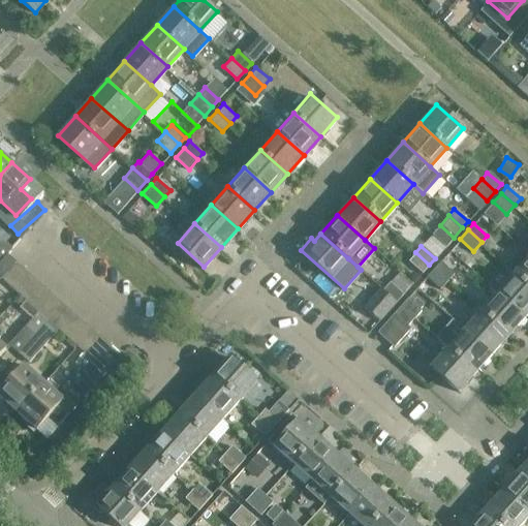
[(527,252),(521,246),(505,263),(527,282),(527,252)]
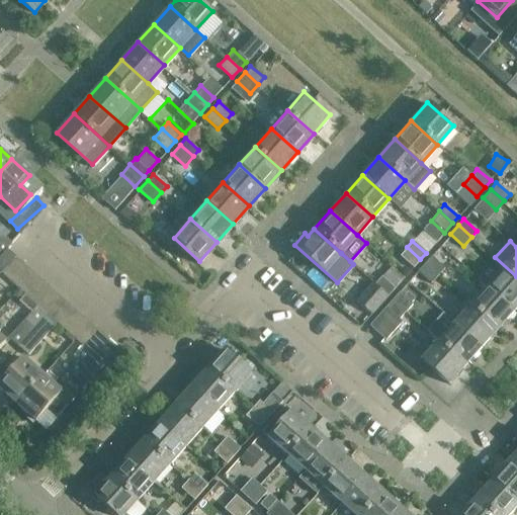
[(7,247),(0,255),(0,269),(1,271),(15,255),(7,247)]
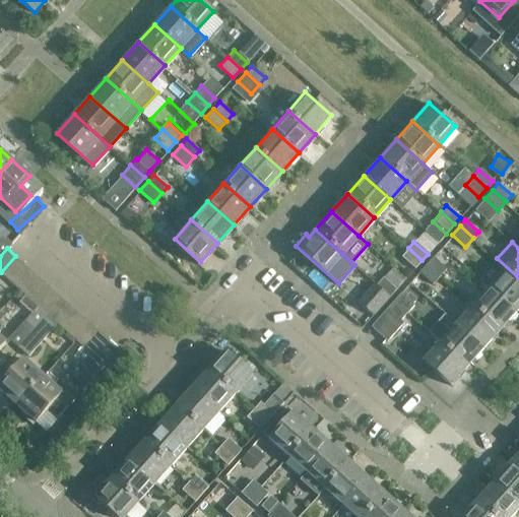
[(422,260),(408,248),(400,257),(413,269),(422,260)]
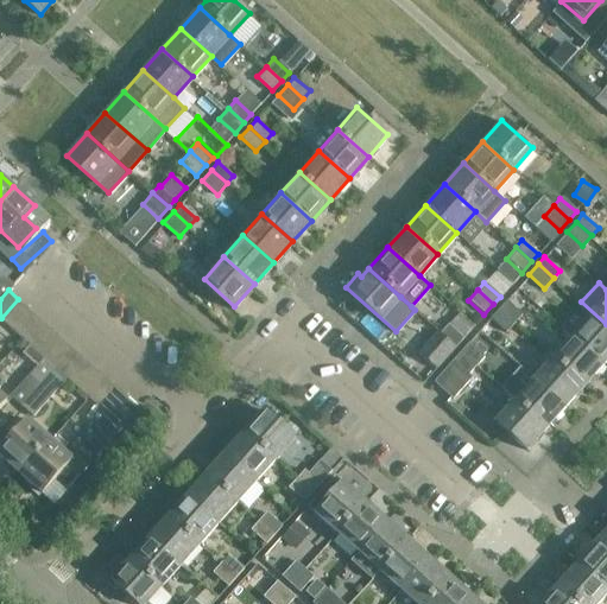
[(18,299),(1,318),(11,326),(29,307),(18,299)]
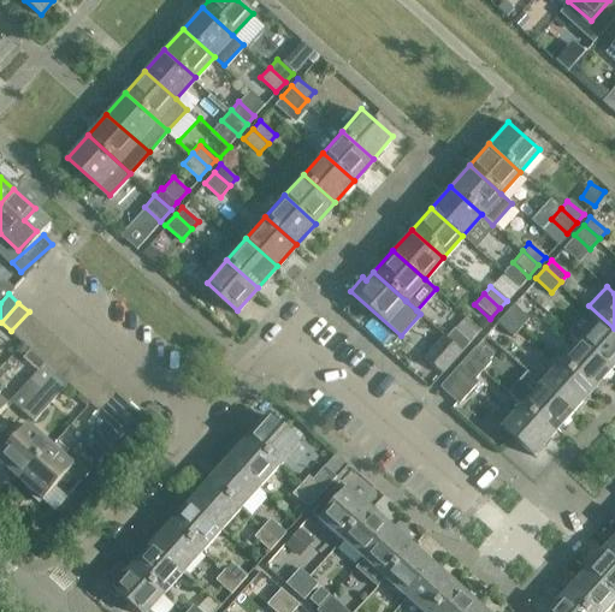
[(507,310),(522,325),(530,318),(513,303),(507,310)]
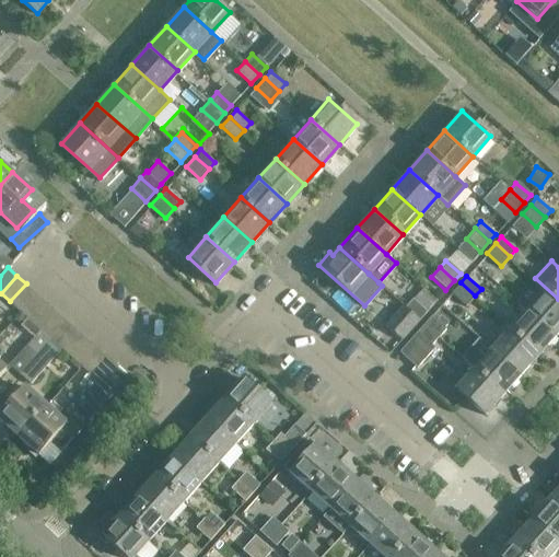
[(543,289),(527,306),(557,333),(558,329),(558,299),(535,278),(534,280),(543,289)]
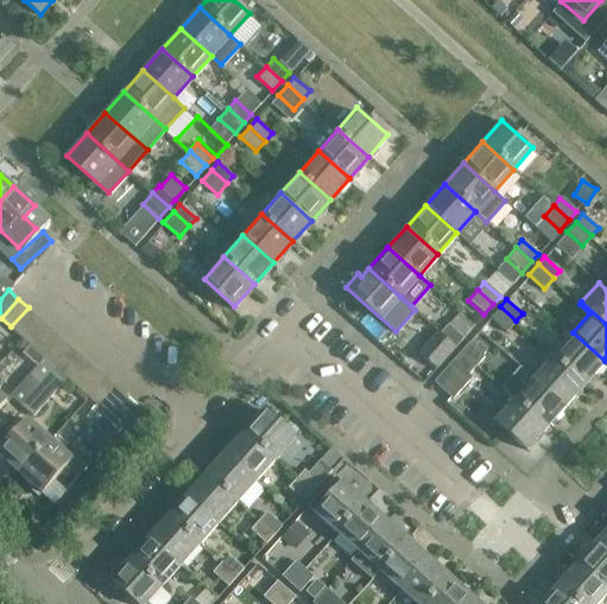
[(500,306),(491,317),(506,331),(516,320),(500,306)]
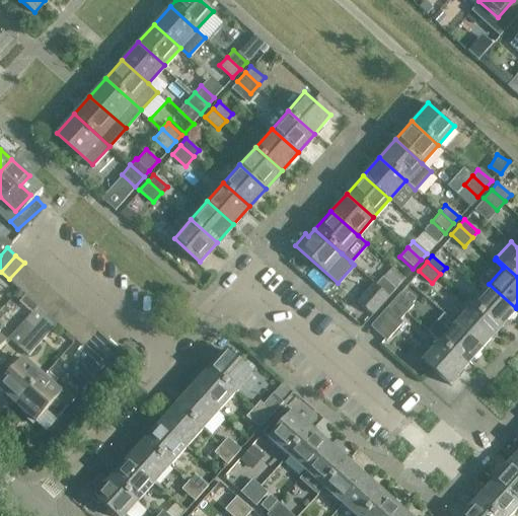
[(32,270),(24,263),(9,279),(18,286),(32,270)]
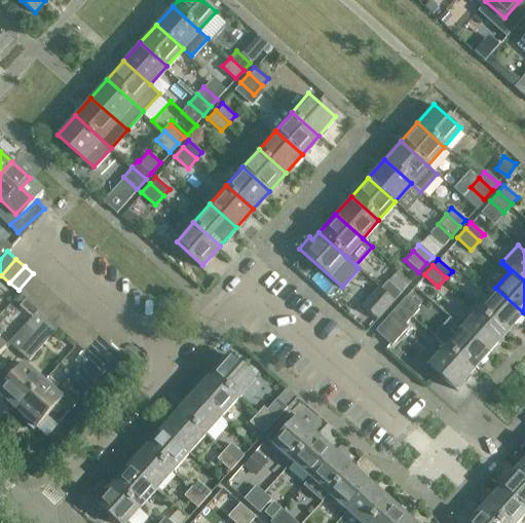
[(33,273),(19,290),(27,298),(41,282),(33,273)]
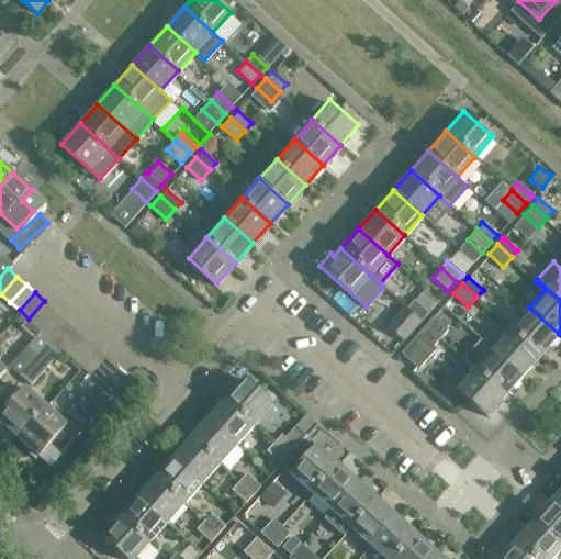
[(413,300),(406,306),(422,320),(427,313),(413,300)]
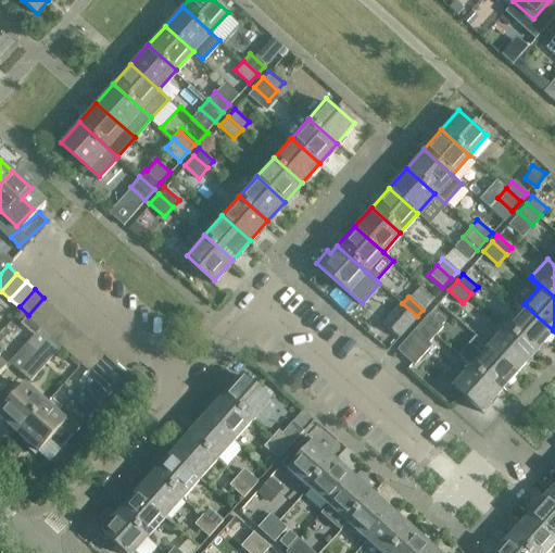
[(43,298),(28,315),(37,323),(52,305),(43,298)]
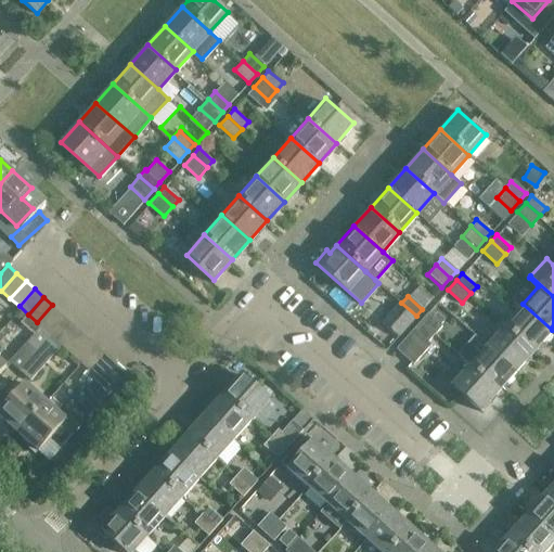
[(409,324),(416,316),(401,303),(399,302),(382,321),(390,330),(398,336),(400,334),(409,324)]
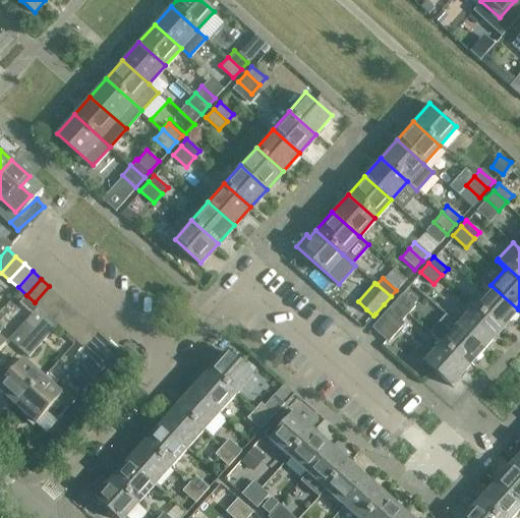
[(490,285),(474,303),(502,328),(518,309),(490,285)]
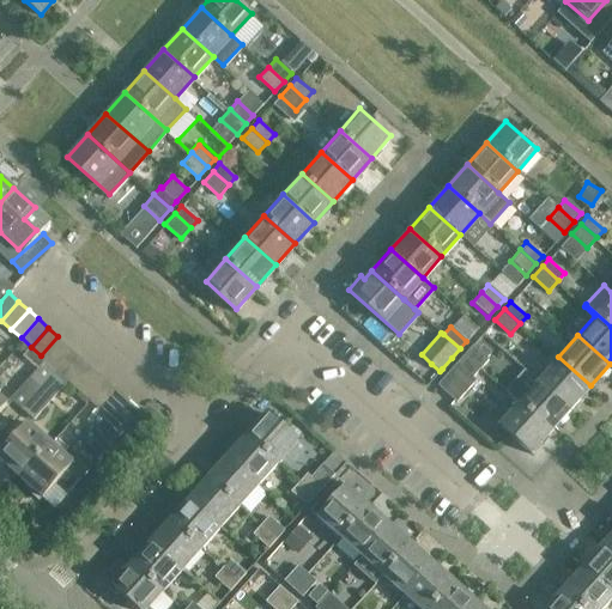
[(489,358),(473,343),(472,343),(466,351),(483,365),(489,358)]
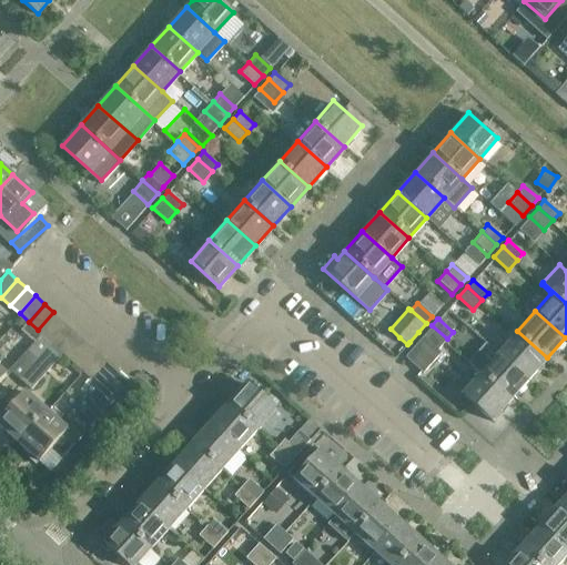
[(432,325),(423,334),(406,354),(424,370),(442,351),(438,347),(447,339),(432,325)]
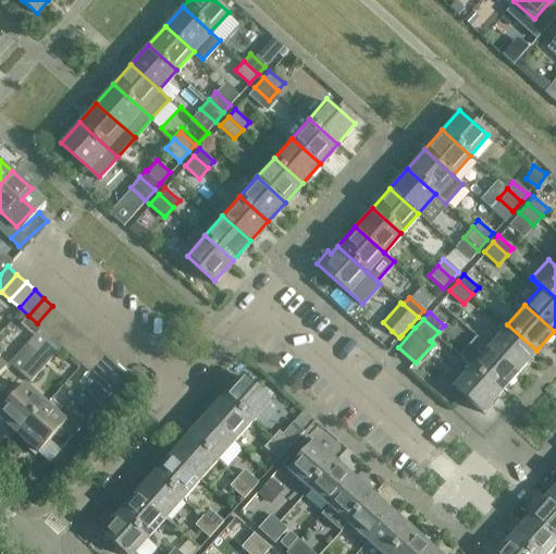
[(71,322),(56,339),(64,346),(79,330),(71,322)]
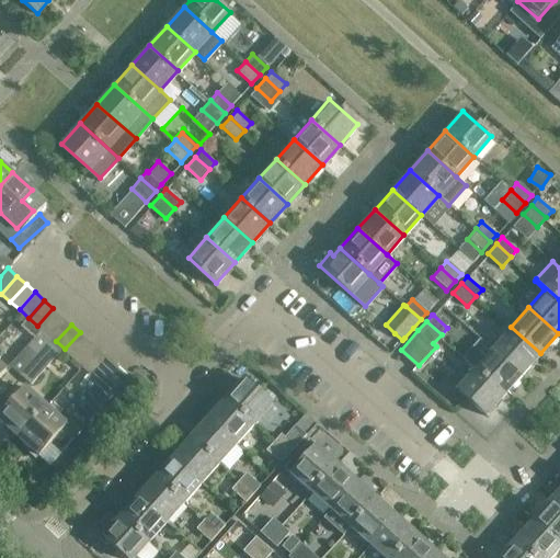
[(511,327),(493,346),(523,372),(540,353),(511,327)]
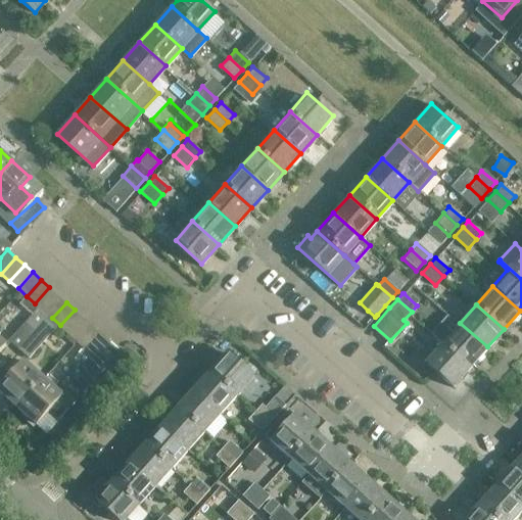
[(36,308),(8,338),(18,347),(46,317),(36,308)]
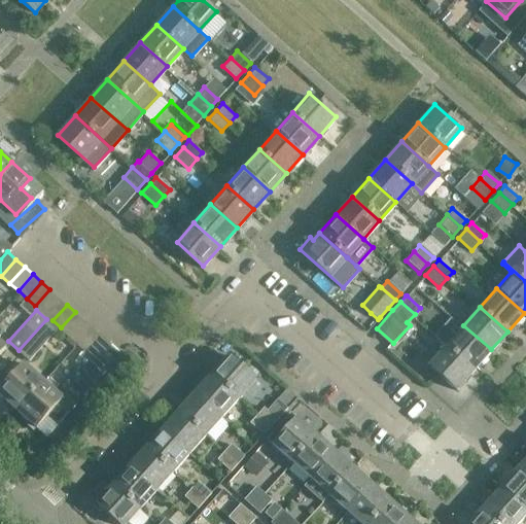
[(75,312),(61,327),(69,335),(83,319),(75,312)]
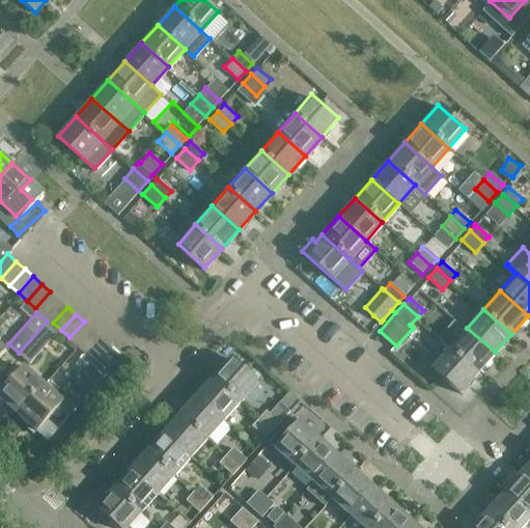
[(495,352),(467,328),(455,317),(439,335),(441,337),(478,370),(495,352)]
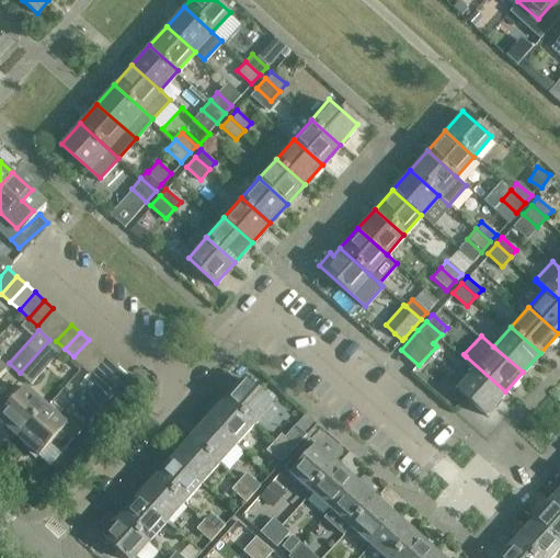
[(49,340),(20,373),(31,383),(60,350),(49,340)]
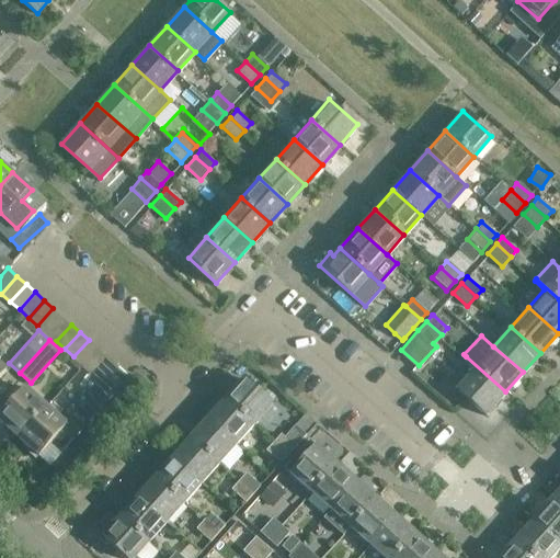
[(106,356),(91,373),(101,382),(116,364),(106,356)]
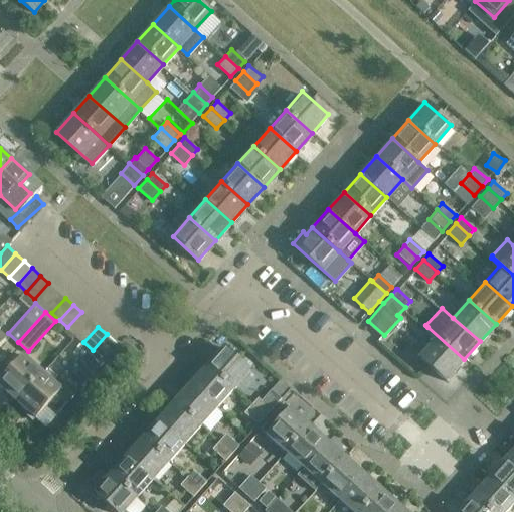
[(447,377),(464,359),(427,327),(427,328),(437,336),(420,354),(447,377)]
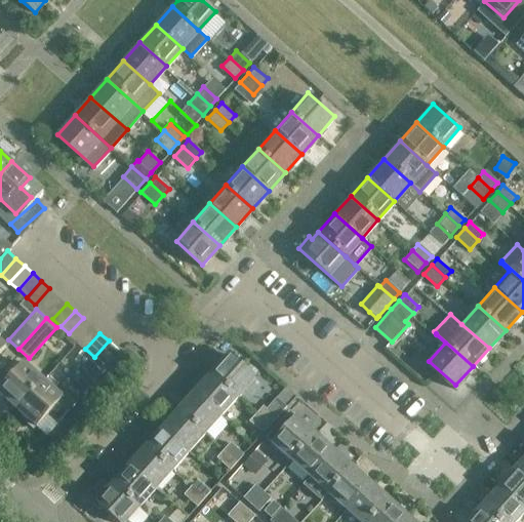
[(109,340),(94,357),(105,366),(119,350),(109,340)]
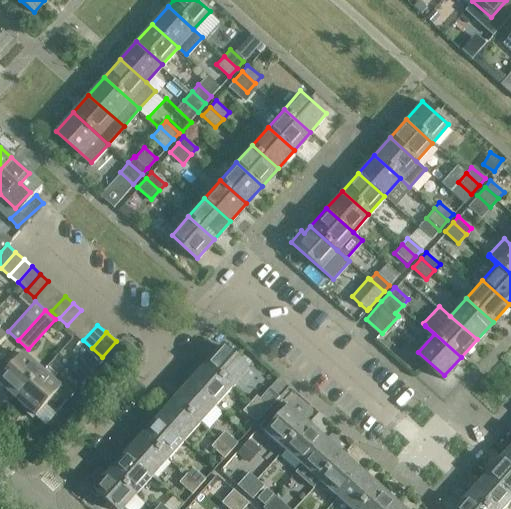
[(42,369),(17,397),(36,414),(46,402),(55,410),(74,389),(75,390),(95,367),(103,358),(102,357),(92,348),(83,340),(82,339),(72,350),(77,354),(55,380),(52,377),(55,373),(46,364),(42,369)]
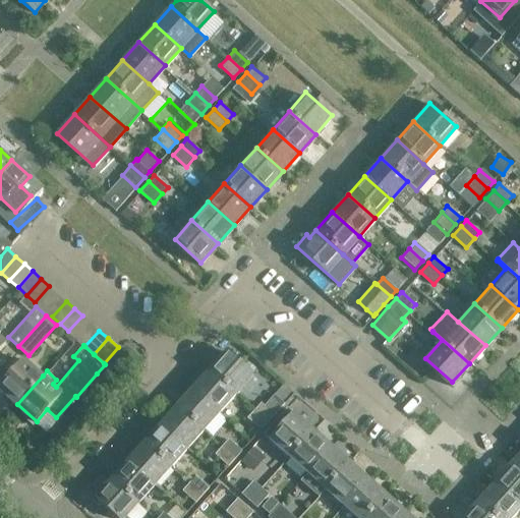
[(226,348),(209,367),(235,391),(252,372),(226,348)]
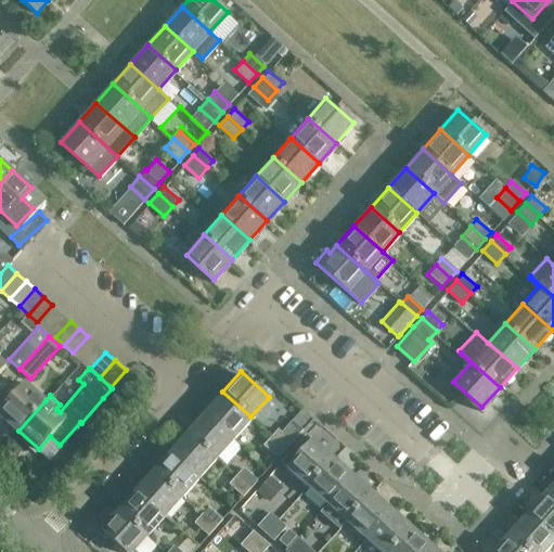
[(0,414),(18,431),(46,400),(25,382),(0,410),(0,414)]
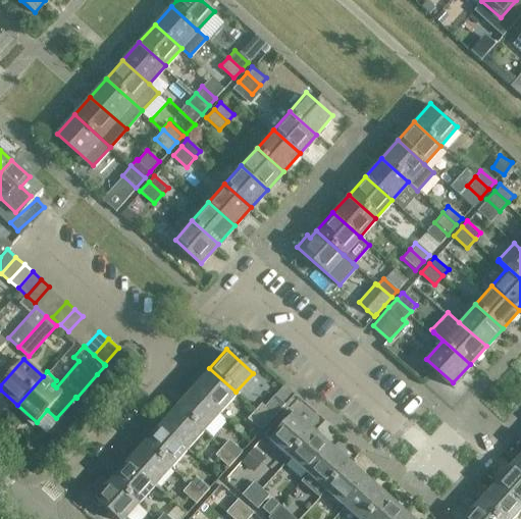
[(236,392),(209,368),(193,386),(219,410),(236,392)]
